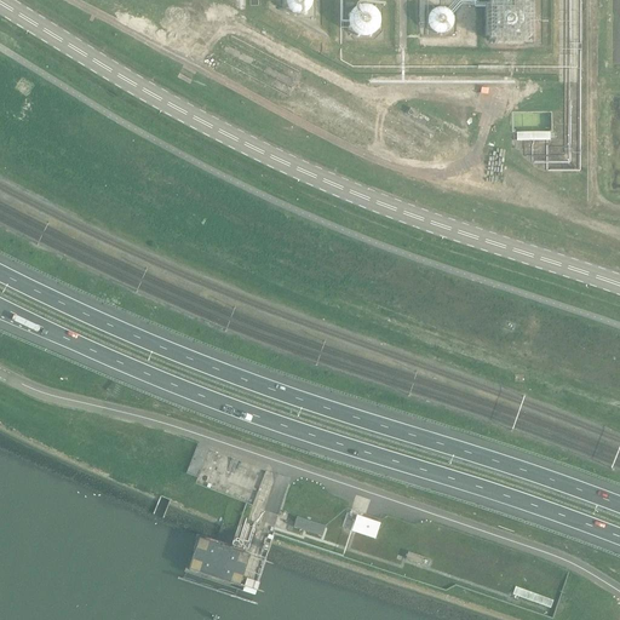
[(314,0),(286,0),(287,4),(287,6),(290,9),(291,10),(294,12),(299,13),(303,13),(305,12),(310,9),(313,5),(314,3),(314,0)]
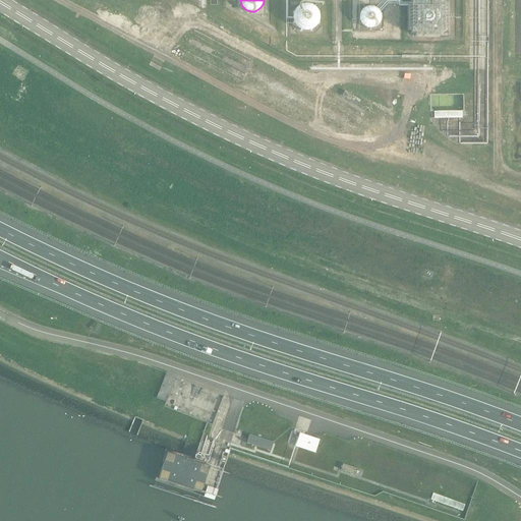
[(444,17),(444,14),(443,11),(441,8),(439,6),(436,4),(433,2),(430,1),(426,1),(421,2),(418,4),(415,6),(414,9),(413,11),(412,14),(411,17),(412,20),(413,23),(414,26),(416,29),(419,31),(421,33),(424,33),(427,34),(430,33),(433,33),(437,31),(439,29),(441,25),(443,23),(444,20),(444,17)]
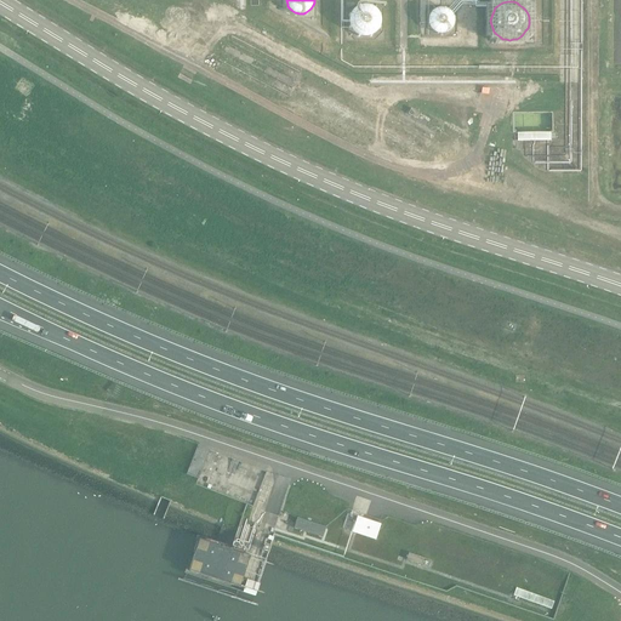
[(382,21),(382,20),(382,16),(381,13),(380,11),(377,9),(375,6),(372,5),(366,4),(364,4),(360,5),(358,6),(355,7),(353,10),(351,12),(351,16),(349,20),(349,22),(351,26),(352,28),(353,30),(355,33),(359,34),(364,36),(368,36),(371,35),(374,34),(377,32),(380,29),(381,27),(382,23),(382,21)]
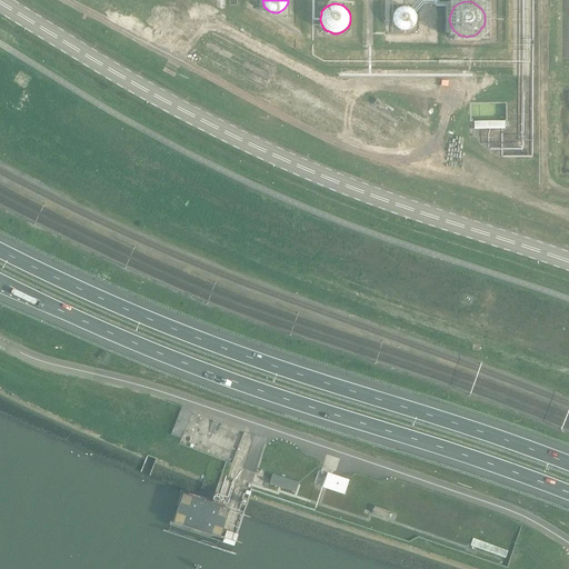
[(417,20),(417,19),(417,17),(417,15),(415,11),(413,10),(410,7),(408,7),(405,6),(402,7),(400,7),(396,9),(392,13),(392,16),(391,19),(392,23),(393,26),(395,28),(398,30),(401,31),(403,31),(406,31),(409,31),(412,29),(415,27),(416,25),(417,22),(417,20)]
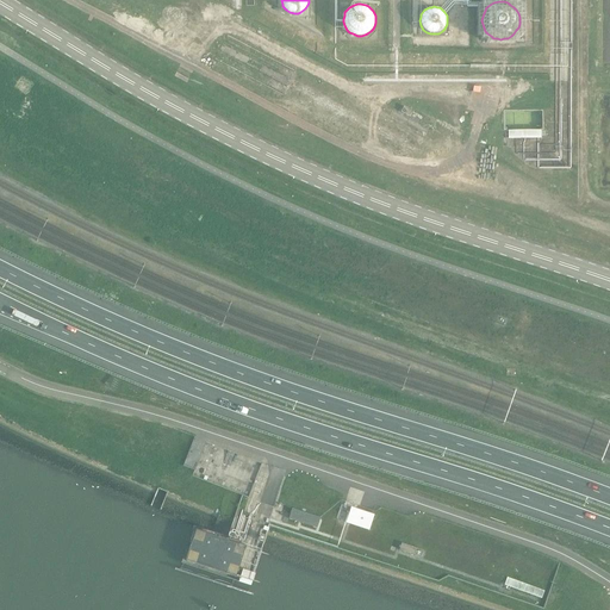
[(403,109),(402,112),(410,117),(412,113),(414,112),(412,111),(404,107),(403,109)]
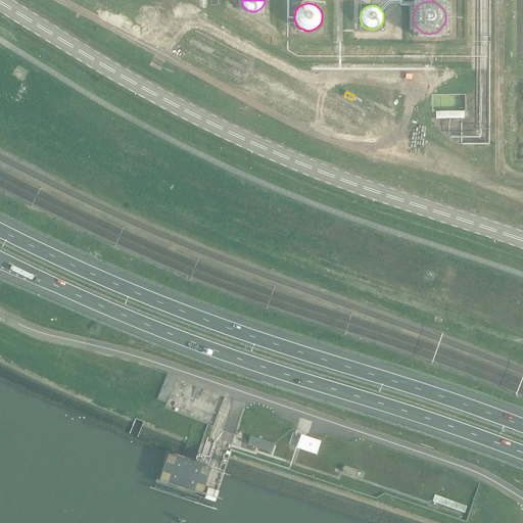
[(321,442),(300,435),(297,447),(317,455),(321,442)]
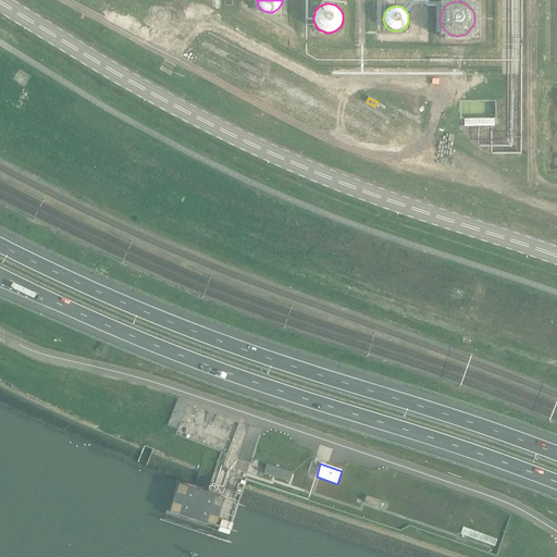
[(293,473),(267,465),(263,474),(271,477),(271,475),(276,477),(275,478),(289,482),(293,473)]
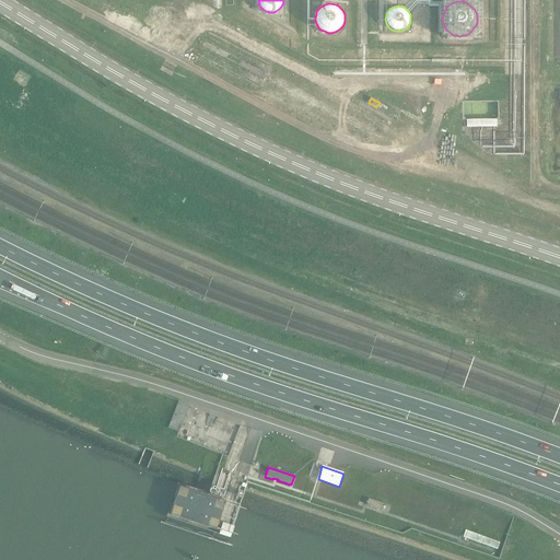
[(382,503),(369,499),(366,505),(380,510),(382,503)]
